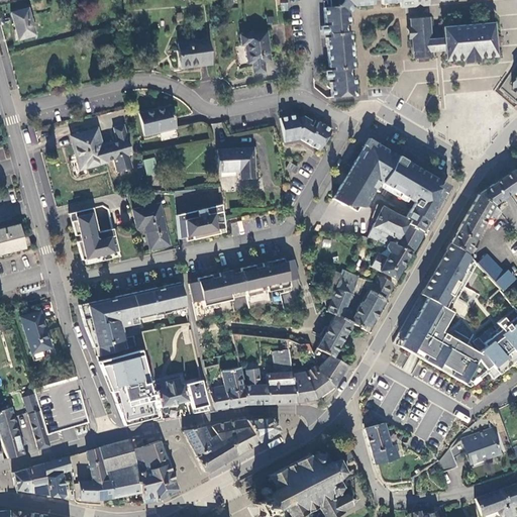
[(400,2),(399,0),(345,0),(340,7),(324,8),(330,99),(350,97),(354,92),(353,78),(342,79),(342,71),(353,70),(350,32),(339,33),(339,25),(349,24),(348,14),(355,6),(375,5),(374,0),(382,0),(382,4),(400,2)]
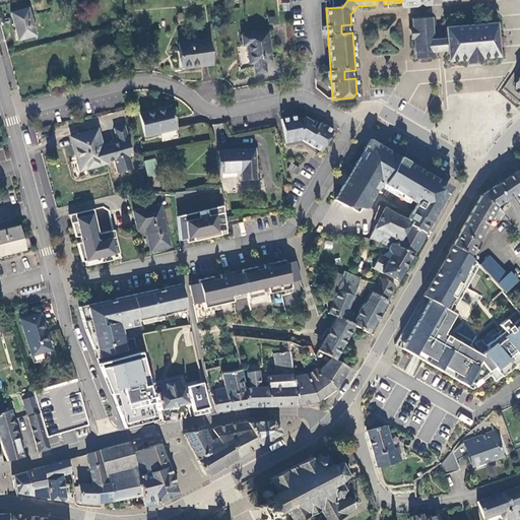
[(36,37),(27,9),(11,14),(19,42),(36,37)]
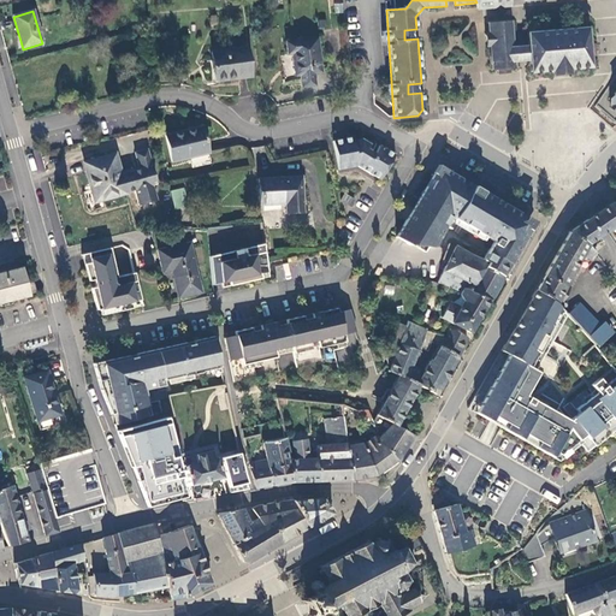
[(511,22),(487,23),(489,35),(485,35),(486,48),(490,47),(491,71),(498,71),(498,75),(509,75),(509,70),(515,70),(515,63),(522,63),(531,61),(532,75),(552,72),(552,77),(569,76),(569,71),(591,70),(587,30),(528,34),(529,48),(521,48),(514,48),(511,22)]
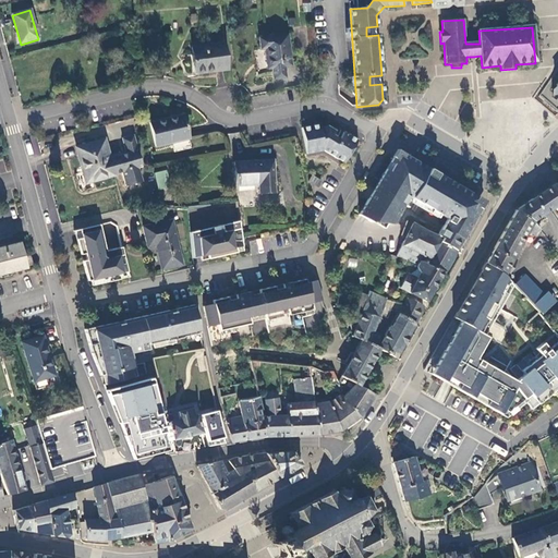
[(294,65),(290,35),(261,38),(262,50),(266,49),(268,69),(273,69),(274,80),(288,77),(287,67),(294,65)]
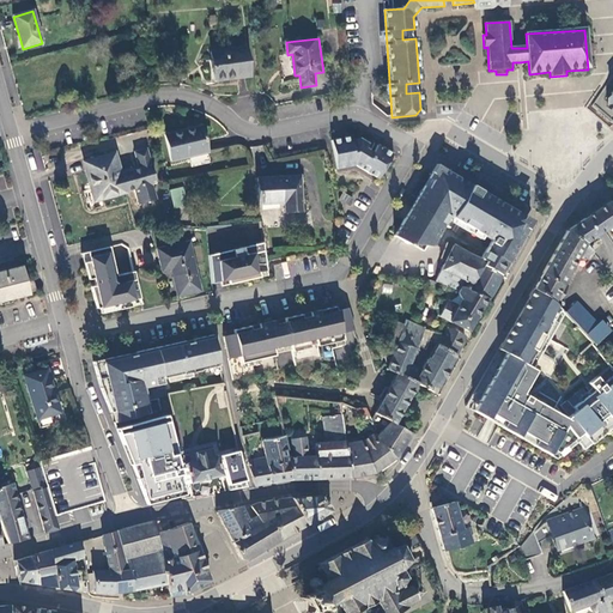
[(252,77),(247,47),(212,50),(216,79),(238,77),(238,79),(252,77)]
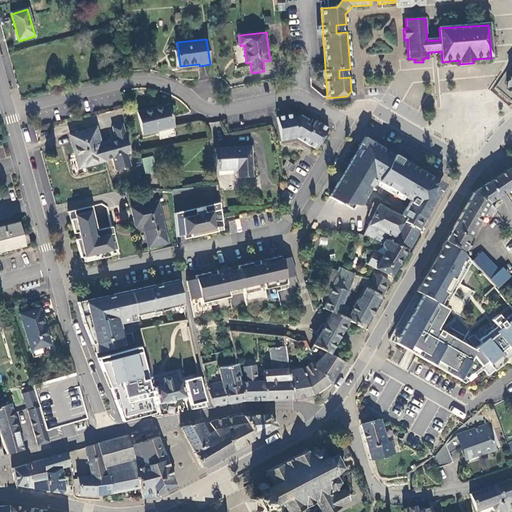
[(173,126),(168,105),(137,112),(142,134),(173,126)]
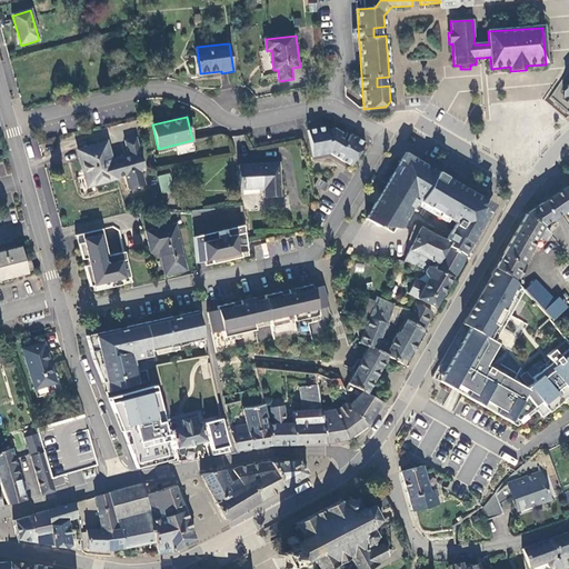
[(307,130),(312,157),(330,155),(350,166),(365,143),(347,133),(340,145),(333,140),(339,131),(333,129),(325,130),(325,128),(307,130)]
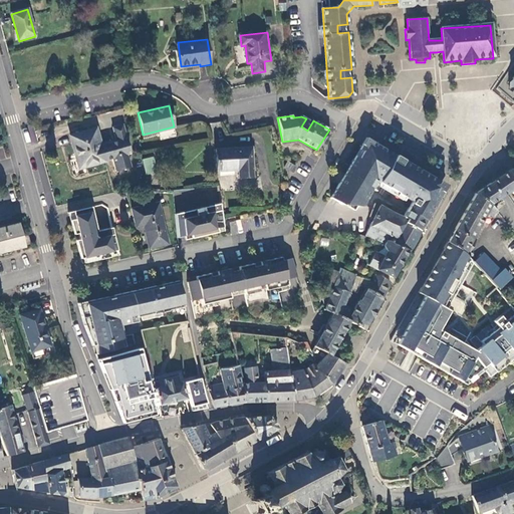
[(100,144),(96,129),(70,135),(72,143),(71,143),(77,168),(104,161),(104,160),(111,158),(115,171),(126,168),(125,162),(129,161),(125,152),(130,151),(122,125),(112,127),(115,140),(100,144)]
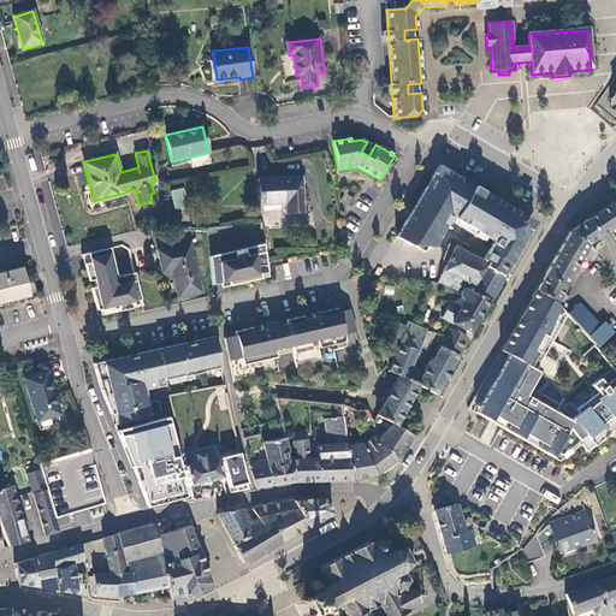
[(433,248),(451,218),(493,243),(480,264),(483,265),(483,267),(502,278),(502,277),(498,273),(504,262),(509,266),(529,229),(527,227),(525,219),(526,217),(483,191),(480,195),(472,190),(474,187),(445,170),(444,172),(437,175),(434,172),(395,238),(396,238),(398,237),(406,243),(406,244),(409,247),(433,248)]
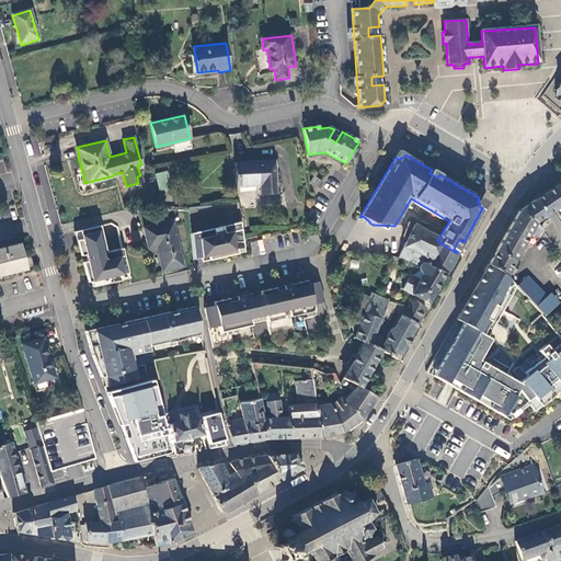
[(276,193),(274,160),(236,162),(237,185),(261,184),(261,194),(276,193)]
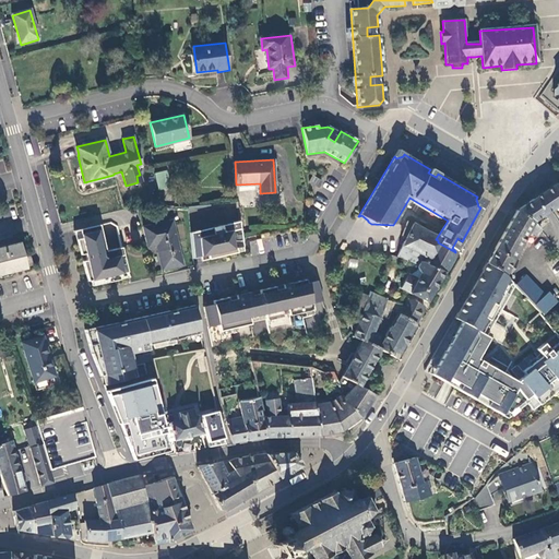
[(168,189),(167,176),(156,177),(158,190),(168,189)]
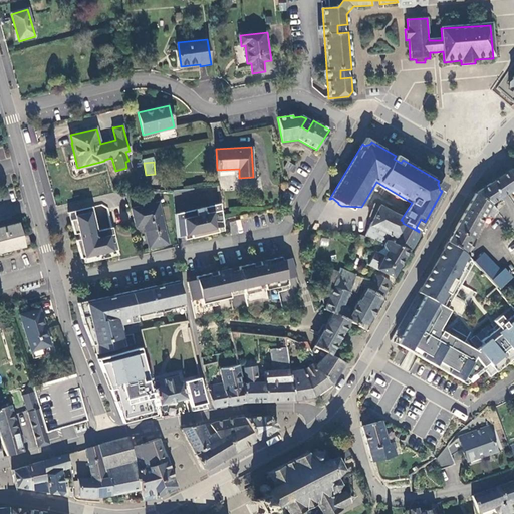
[(491,205),(513,190),(513,173),(511,170),(492,183),(477,193),(491,205)]
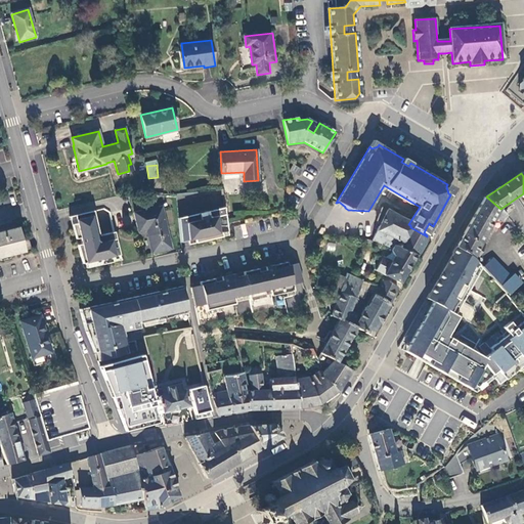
[(499,210),(500,209),(486,197),(483,202),(455,248),(472,258),(494,220),(497,222),(499,219),(503,222),(507,216),(499,210)]
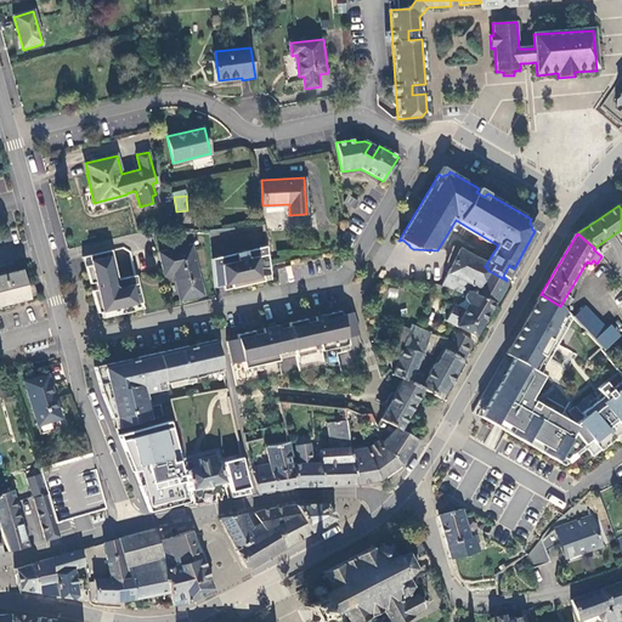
[(202,295),(191,246),(158,253),(164,276),(173,273),(179,301),(202,295)]
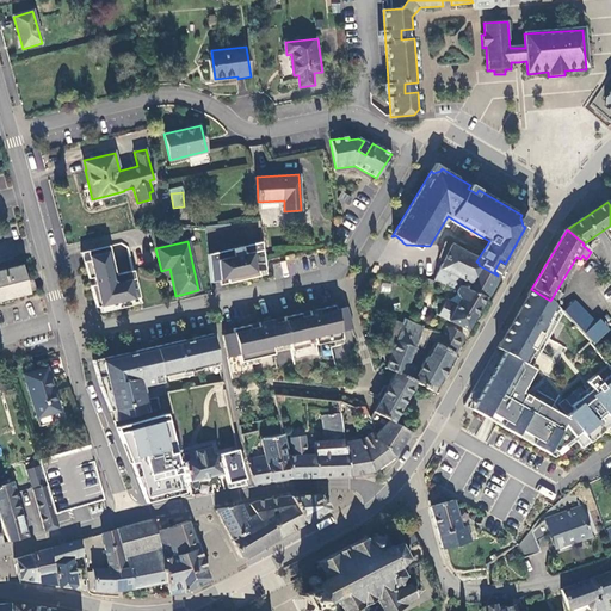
[(261,242),(244,246),(245,254),(263,250),(261,242)]
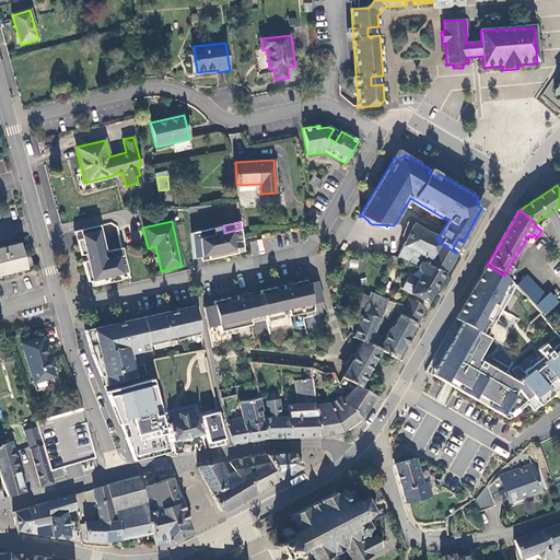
[(407,240),(403,246),(398,258),(405,260),(420,267),(420,266),(421,265),(422,264),(423,263),(428,265),(427,266),(443,275),(444,275),(456,253),(439,243),(439,241),(436,240),(413,225),(409,223),(404,237),(407,240)]
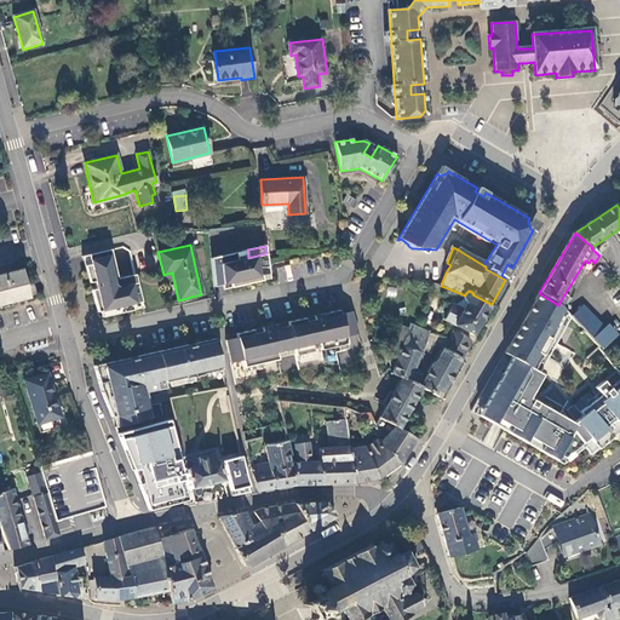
[(112,250),(82,257),(90,282),(95,281),(92,269),(114,263),(112,250)]
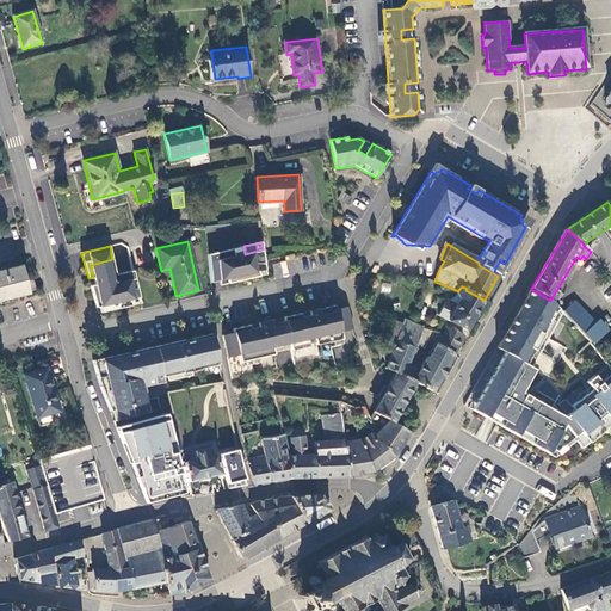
[(234,255),(217,259),(220,281),(227,278),(228,283),(259,276),(258,271),(265,270),(263,250),(245,254),(244,246),(233,248),(234,255)]
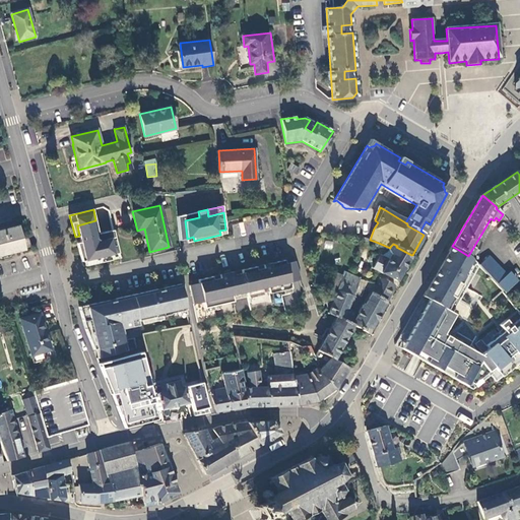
[(198,211),(178,215),(180,240),(187,239),(185,220),(199,217),(198,211)]
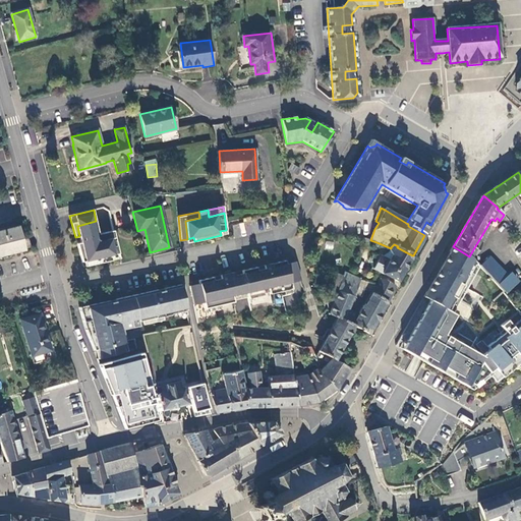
[(81,242),(77,243),(82,262),(85,261),(87,266),(102,262),(101,257),(119,252),(114,230),(99,233),(96,221),(77,226),(79,236),(81,242)]
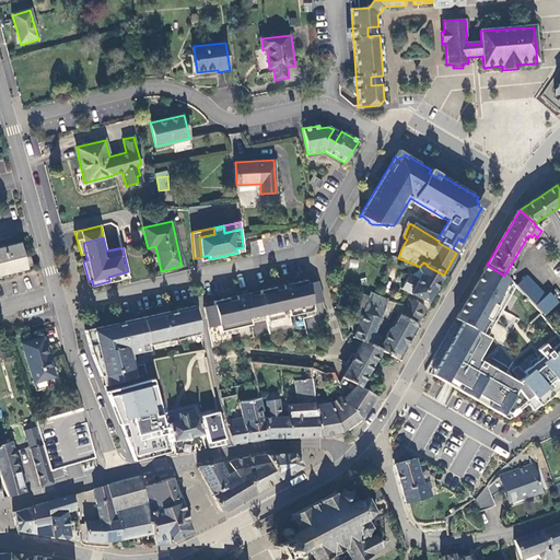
[(463,242),(458,238),(453,248),(456,252),(463,242)]
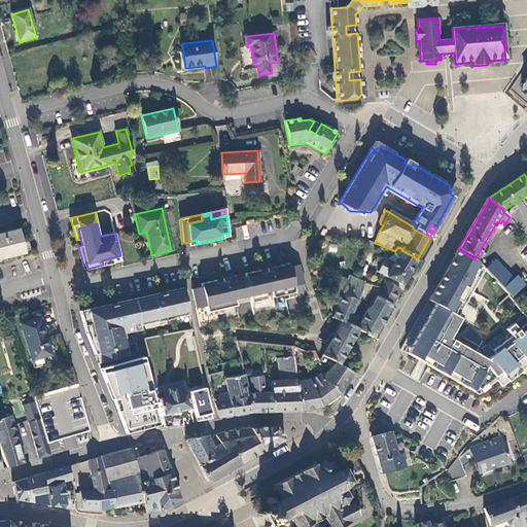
[(246,225),(236,226),(237,238),(247,237),(246,225)]
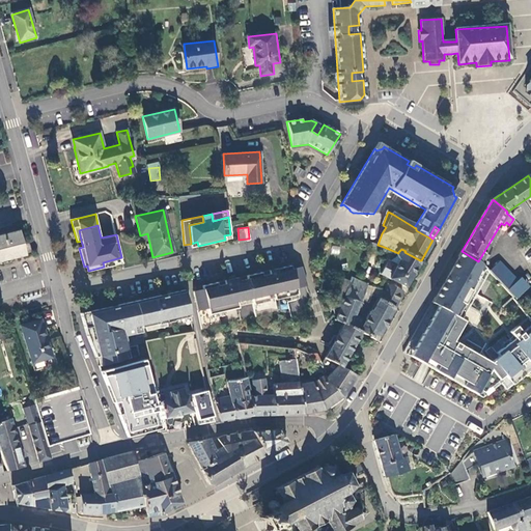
[(0,259),(6,258),(24,254),(18,231),(0,235),(0,259)]
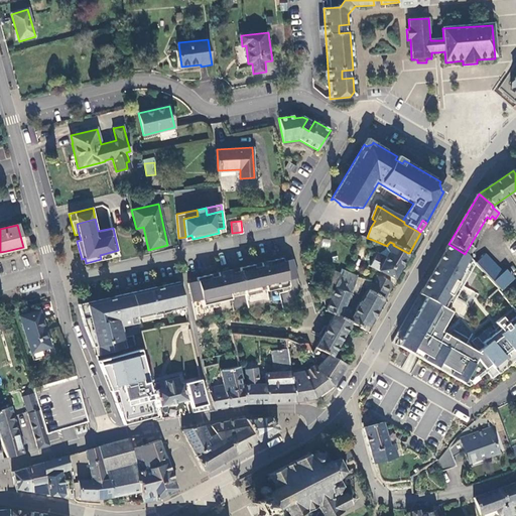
[(394,244),(390,242),(389,243),(388,244),(387,245),(387,246),(387,247),(387,249),(387,251),(388,252),(389,253),(386,259),(377,255),(370,267),(393,279),(408,253),(393,245),(394,244)]
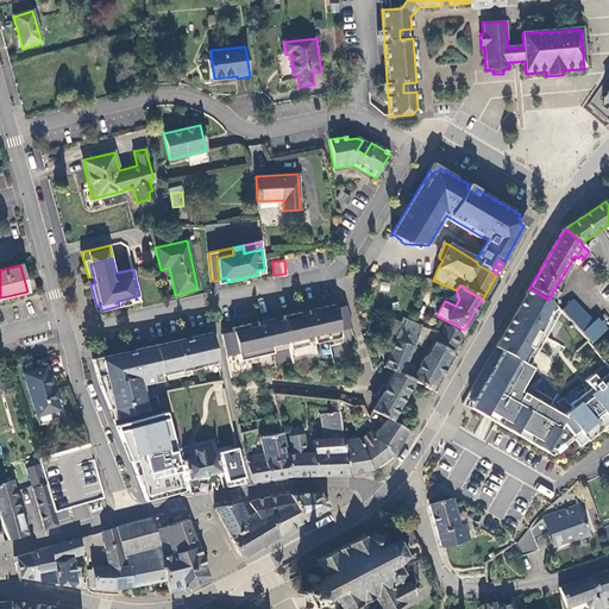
[(470,409),(484,418),(488,413),(502,421),(498,426),(515,435),(518,431),(533,440),(529,445),(546,454),(548,449),(553,452),(569,439),(571,443),(576,439),(573,435),(578,432),(588,444),(608,426),(608,375),(600,383),(594,376),(585,382),(591,390),(569,407),(572,410),(563,418),(519,393),(533,370),(528,368),(523,364),(540,336),(546,338),(562,312),(560,311),(552,301),(548,300),(529,288),(496,346),(504,350),(503,352),(470,409)]
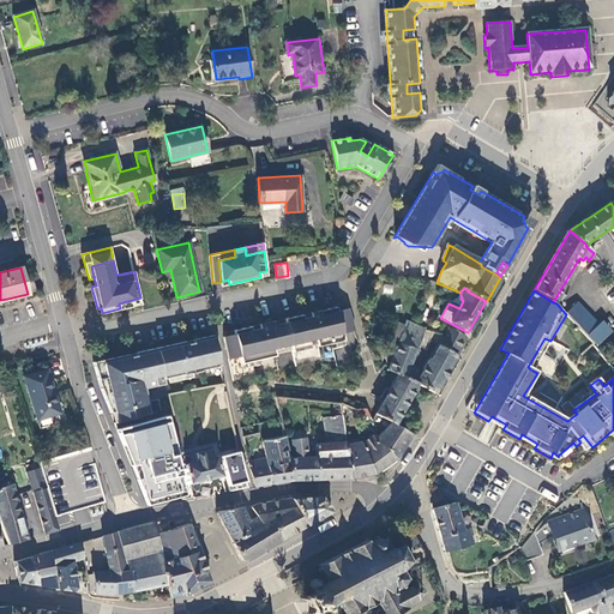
[(140,298),(119,304),(120,308),(142,304),(140,298)]
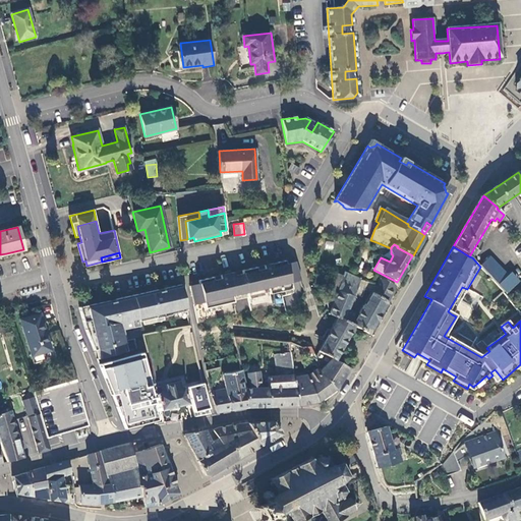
[(489,256),(479,266),(480,267),(497,284),(507,276),(489,256)]
